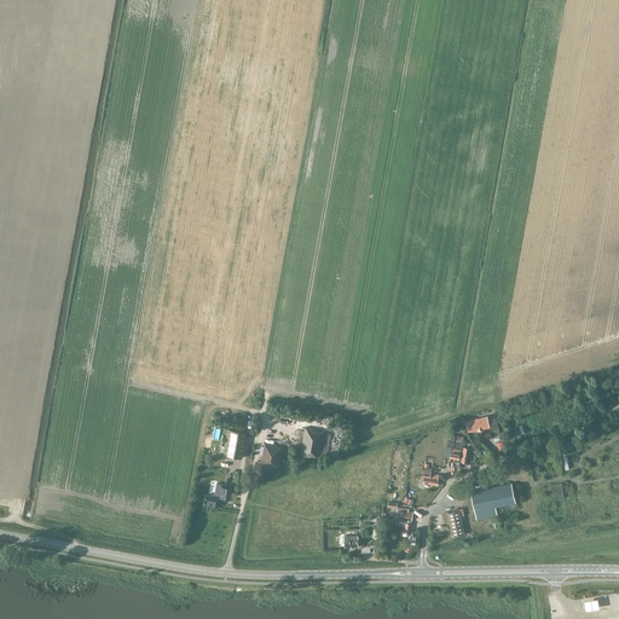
[(486,415),(466,420),(468,431),(490,426),(492,435),(499,433),(496,418),(493,420),(489,421),(486,415)]
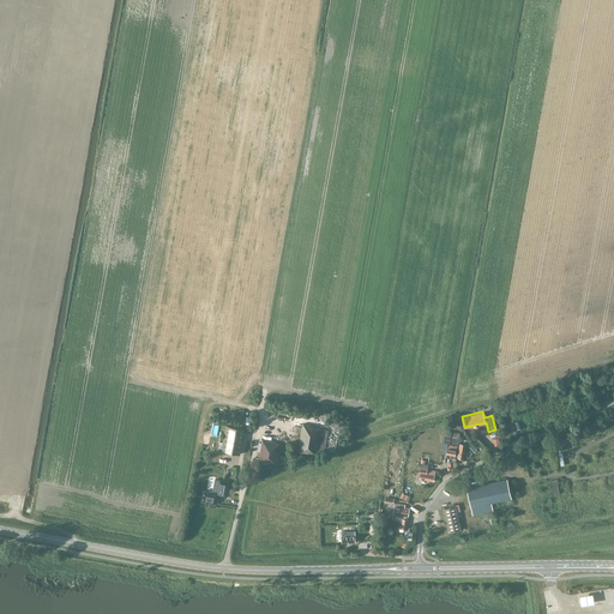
[(324,453),(329,431),(320,429),(320,428),(309,426),(309,425),(302,423),(301,427),(295,426),(292,443),(296,444),(295,451),(298,451),(298,452),(315,455),(315,453),(324,453)]
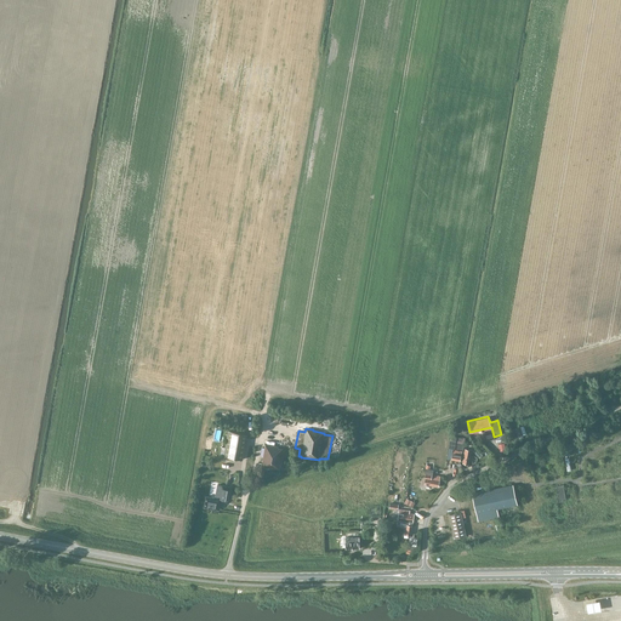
[(246,434),(239,433),(228,431),(223,456),(243,460),(246,434)]
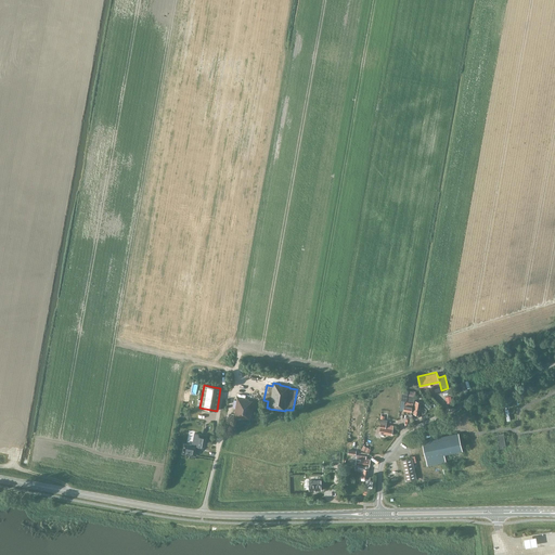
[(402,389),(400,401),(404,402),(413,403),(415,396),(412,395),(412,391),(402,389)]
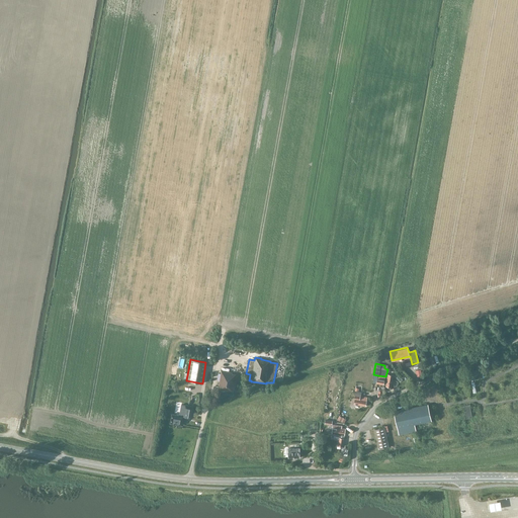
[(235,379),(236,379),(237,374),(232,373),(232,372),(222,371),(218,389),(233,392),(235,382),(235,379)]
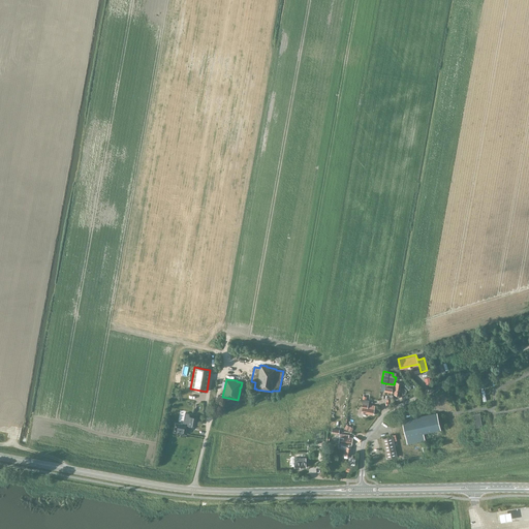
[(402,383),(399,382),(396,382),(396,384),(394,384),(385,383),(383,392),(392,393),(394,393),(394,395),(400,396),(402,383)]
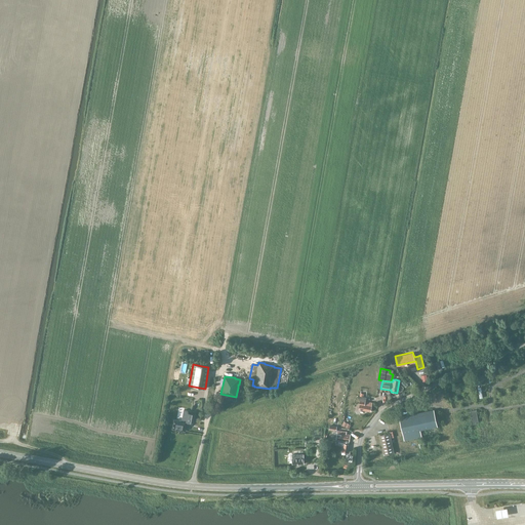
[(365,401),(365,400),(366,397),(363,397),(360,396),(359,399),(359,401),(360,401),(359,409),(364,410),(370,411),(371,402),(365,401)]
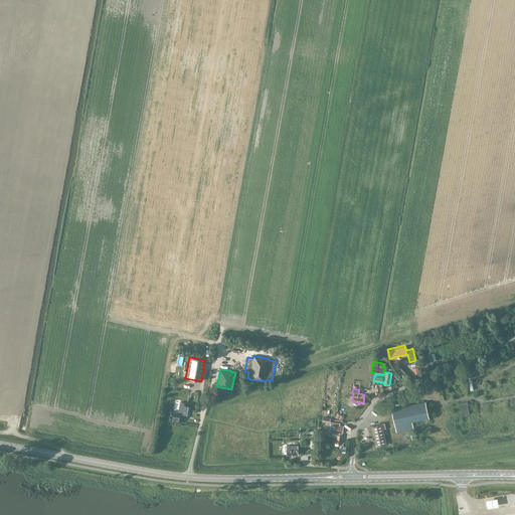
[(428,418),(426,410),(425,402),(391,409),(395,425),(396,433),(413,428),(411,422),(428,418)]
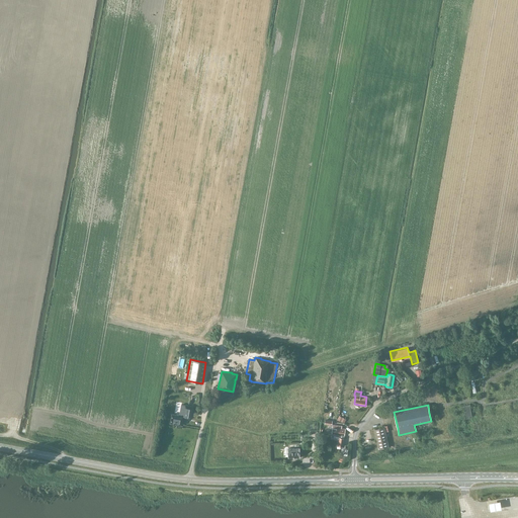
[(170,424),(182,426),(184,418),(186,419),(190,420),(192,408),(185,407),(183,416),(171,414),(170,424)]
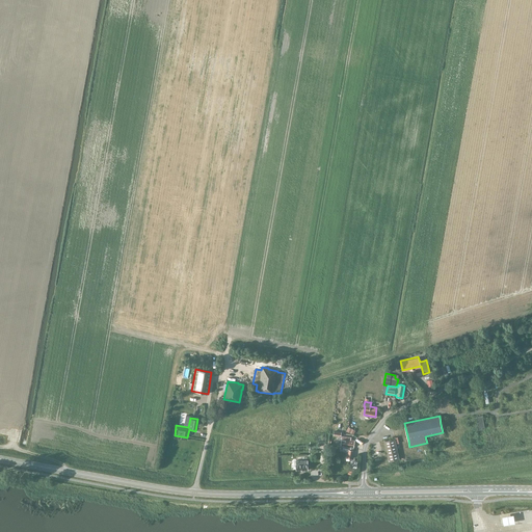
[(473,426),(462,428),(464,434),(470,434),(469,432),(474,431),(473,426)]
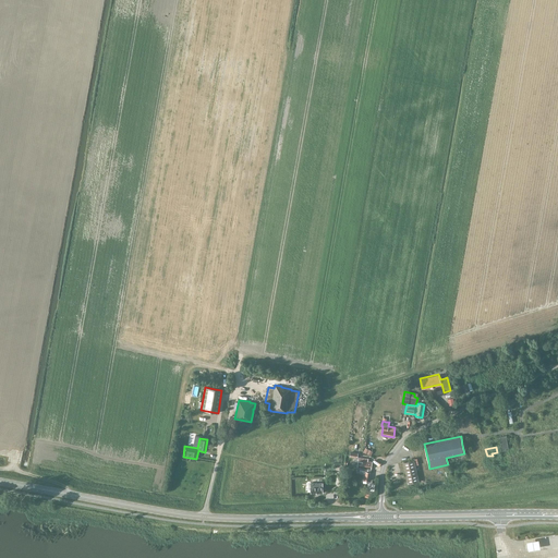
[(372,461),(368,461),(368,459),(359,458),(359,459),(355,458),(355,462),(358,462),(356,472),(365,473),(364,481),(370,482),(371,472),(372,461)]
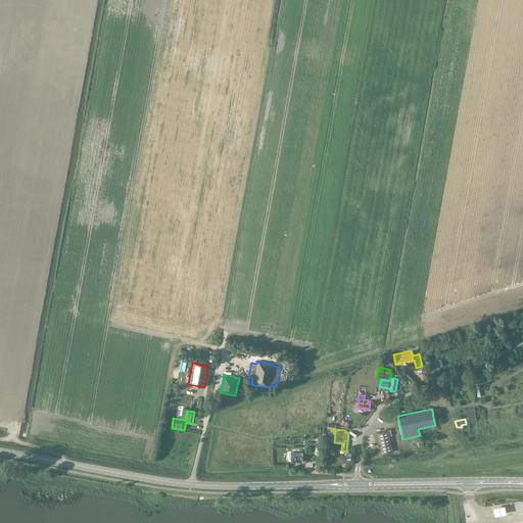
[(382,455),(393,452),(388,431),(378,434),(382,455)]
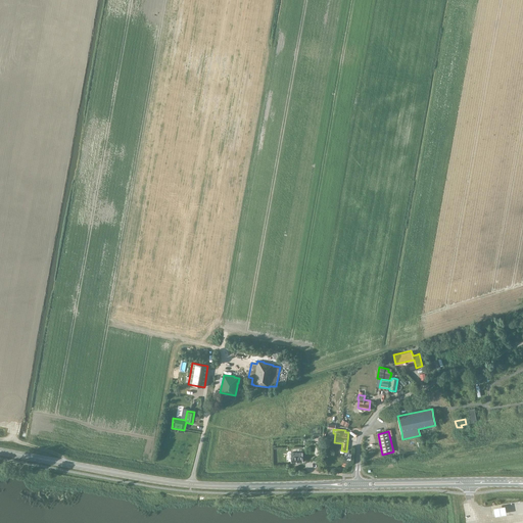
[(302,462),(302,453),(291,453),(291,457),(291,462),(302,462)]
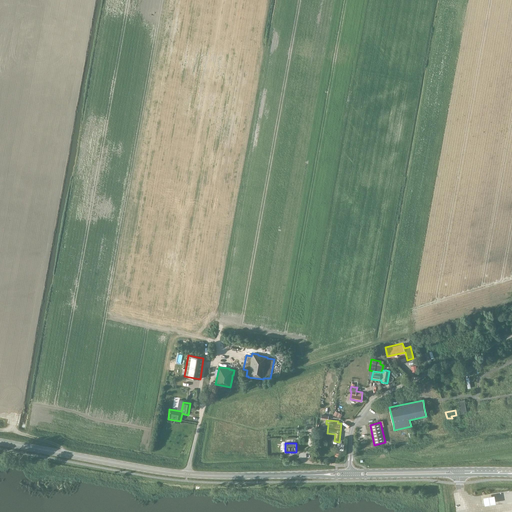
[(495,495),(484,496),(484,498),(485,504),(496,503),(495,497),(495,495)]
